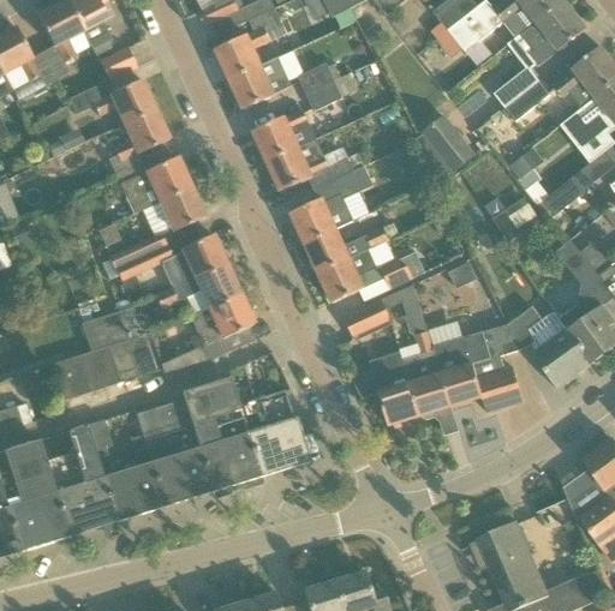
[(53,46),(42,51),(58,78),(70,71),(65,60),(76,54),(67,39),(82,30),(83,30),(67,0),(64,0),(37,15),(53,46)]
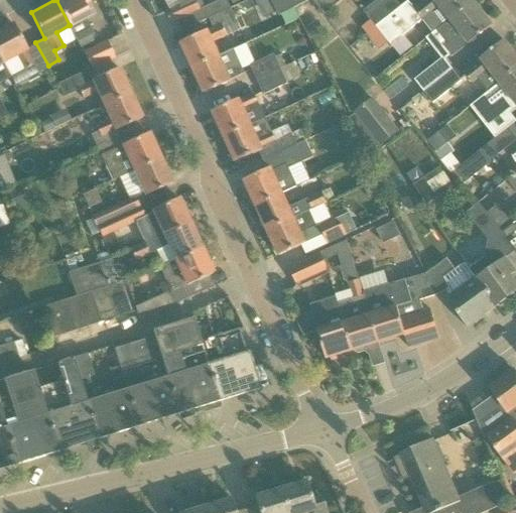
[(56,0),(70,25),(69,25),(80,45),(93,38),(94,31),(86,16),(94,12),(87,0),(56,0)]
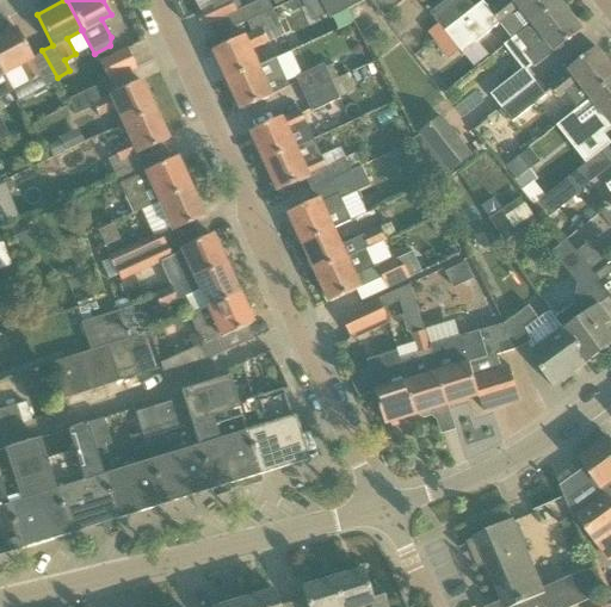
[(213,0),(196,7),(204,24),(210,20),(238,8),(234,0),(213,0)]
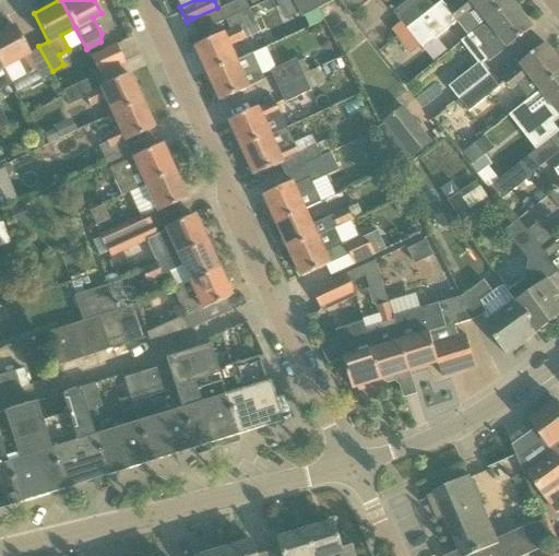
[(236,0),(218,9),(217,8),(192,19),(198,31),(227,18),(251,7),(248,0),(236,0)]
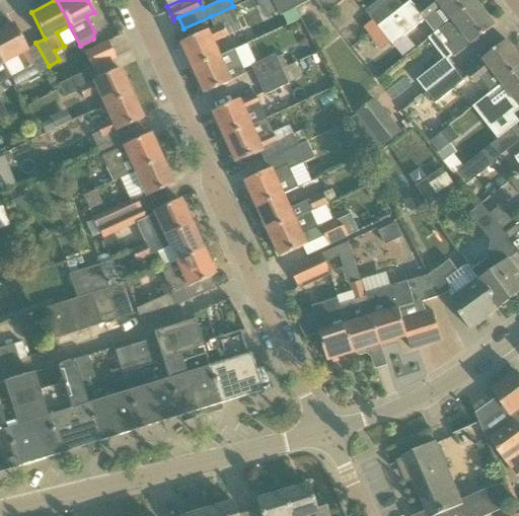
[(275,0),(282,13),(306,0),(275,0)]
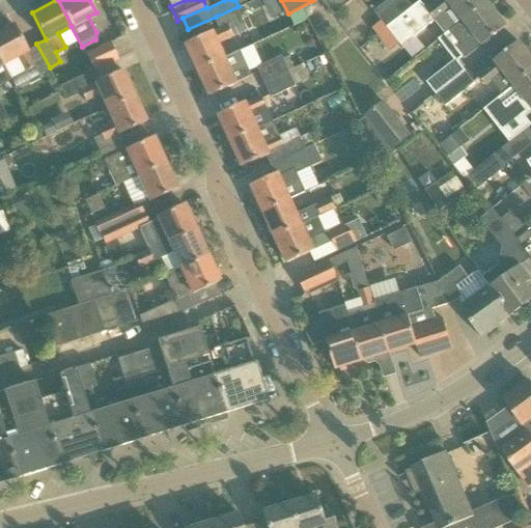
[(323,0),(333,12),(347,0),(323,0)]
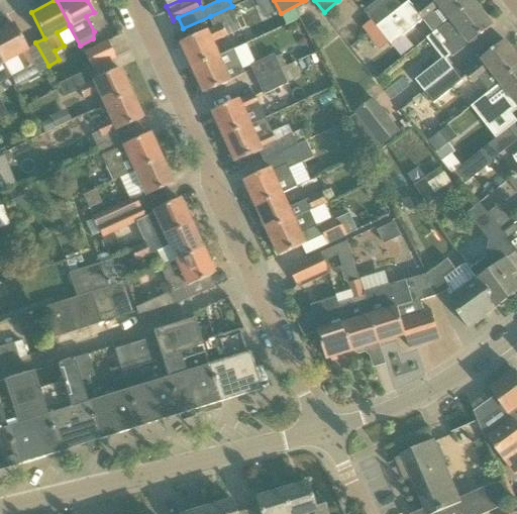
[(375,0),(365,8),(377,23),(403,4),(402,3),(400,0),(375,0)]
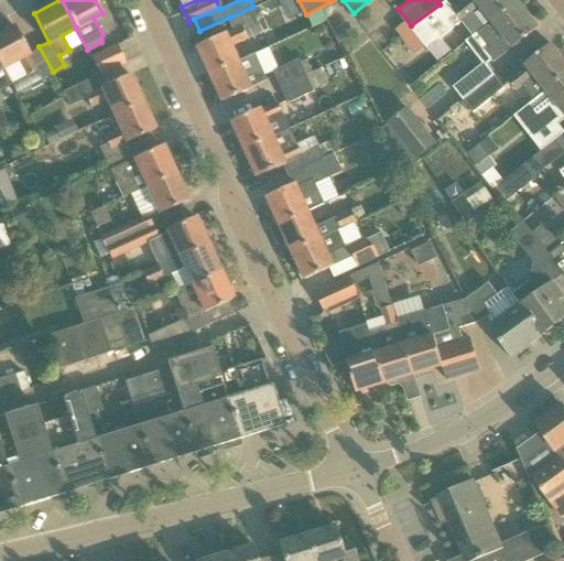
[(477,31),(517,0),(462,0),(454,7),(448,0),(443,0),(438,3),(440,4),(411,25),(427,46),(462,19),(474,34),(477,31)]
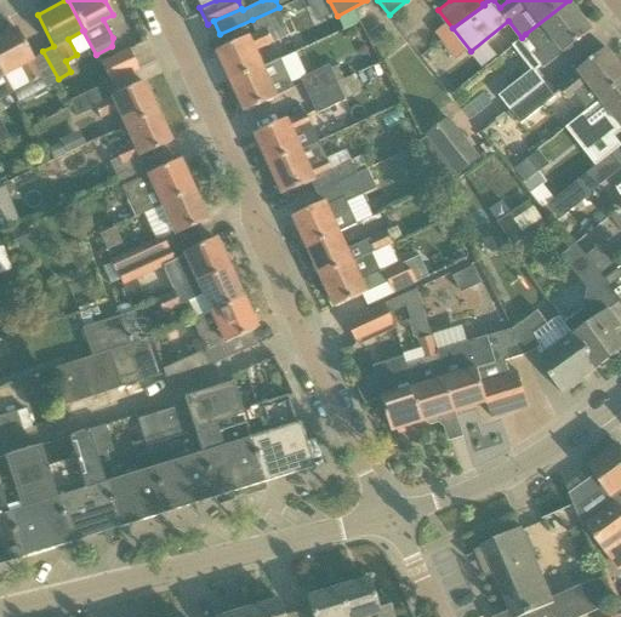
[(593,28),(571,0),(569,0),(525,34),(537,50),(534,52),(543,66),(564,49),(565,50),(593,28)]
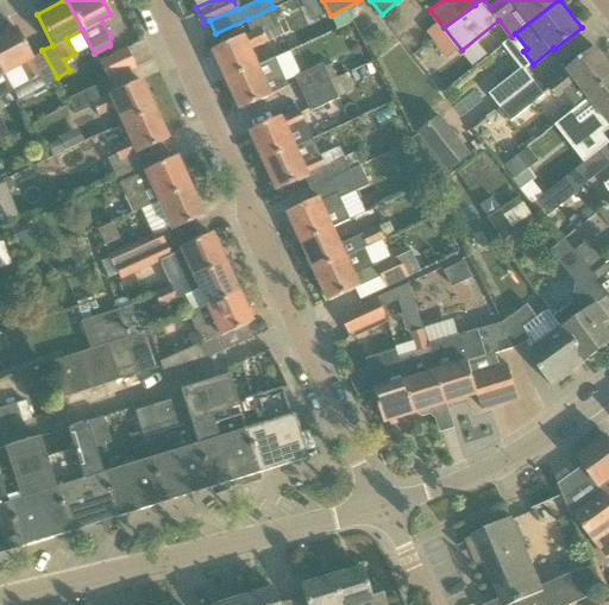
[(284,31),(274,7),(248,19),(252,30),(214,48),(227,76),(258,62),(252,46),(269,39),(284,31)]
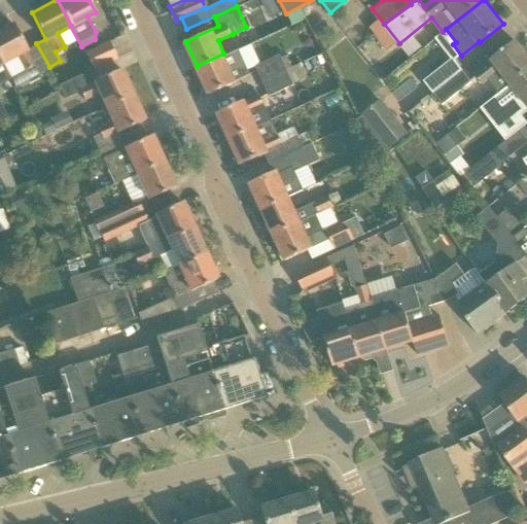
[(0,29),(0,58),(8,74),(10,76),(33,64),(38,73),(49,67),(36,43),(28,48),(13,23),(0,29)]
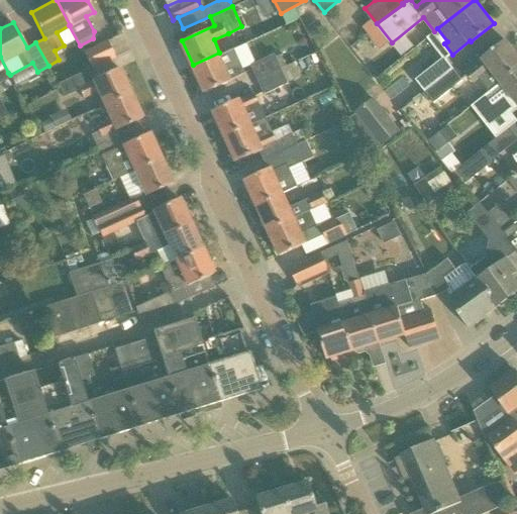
[(474,81),(479,77),(489,90),(501,81),(516,68),(516,53),(505,38),(482,57),(482,58),(466,71),(474,81)]
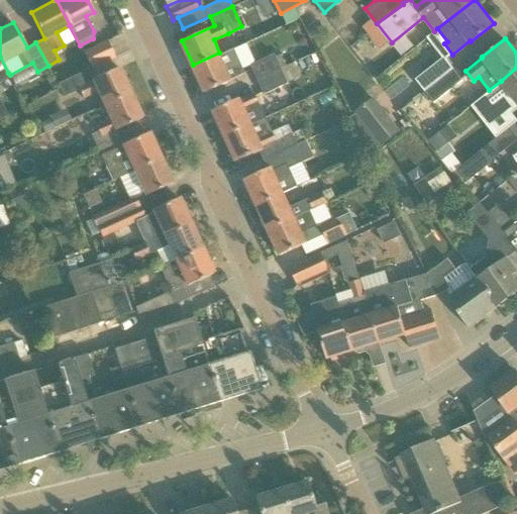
[(114,56),(108,40),(107,39),(83,49),(90,67),(114,56)]
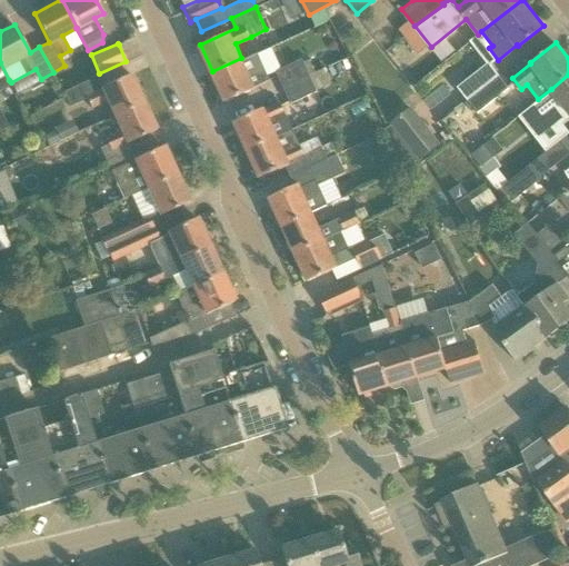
[(258,51),(241,58),(212,71),(226,100),(255,87),(255,86),(270,79),(258,51)]
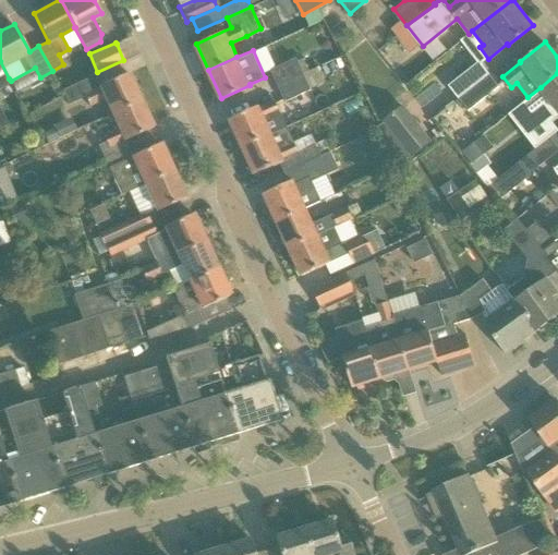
[(304,72),(298,59),(296,56),(270,68),(277,84),(304,72)]
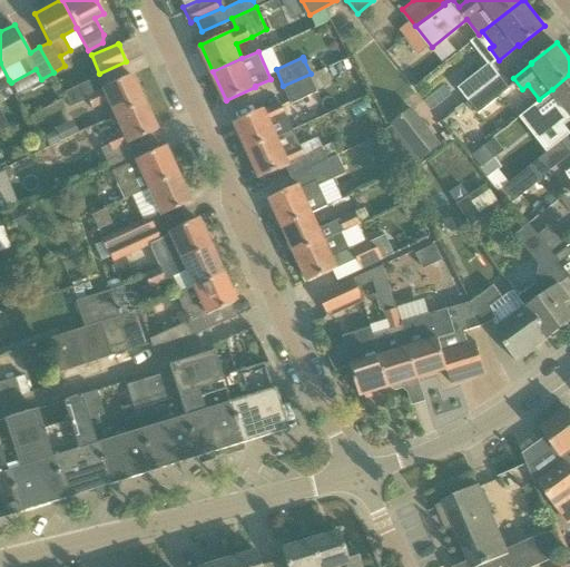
[(459,86),(469,98),(499,74),(489,61),(459,86)]
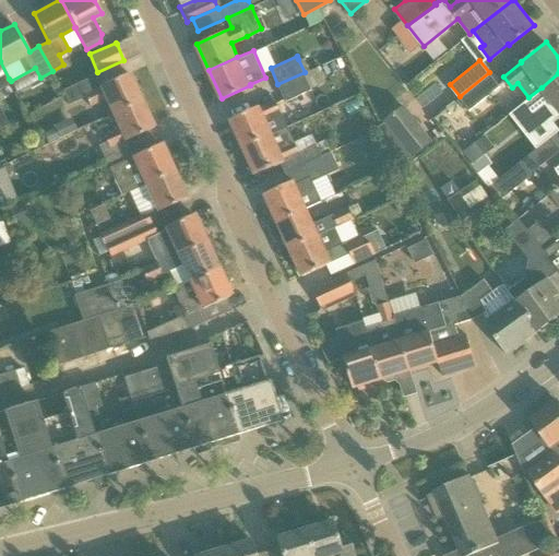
[(0,105),(0,83),(9,79),(0,61),(0,105)]
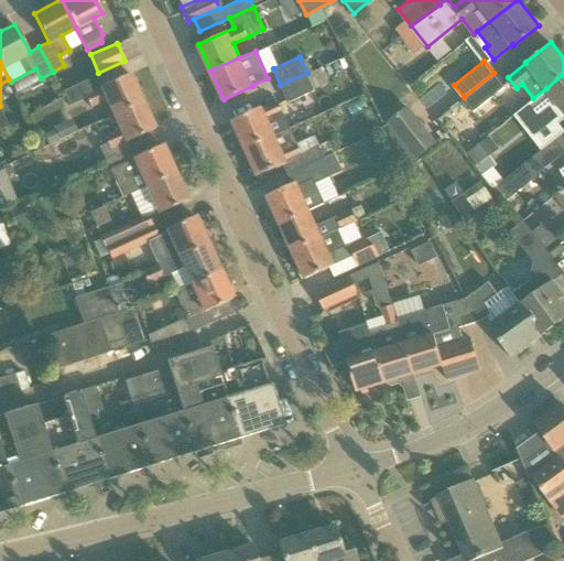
[(107,97),(114,112),(142,99),(129,72),(101,85),(96,74),(62,89),(69,104),(87,96),(91,105),(107,97)]
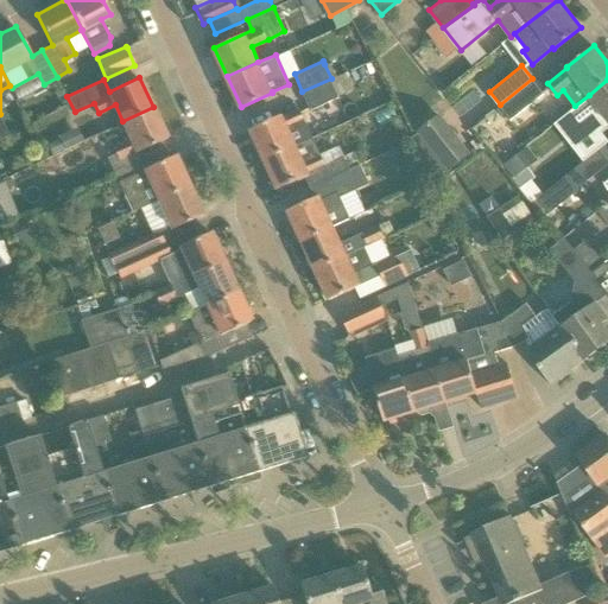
[(339,95),(331,78),(302,91),(310,108),(339,95)]
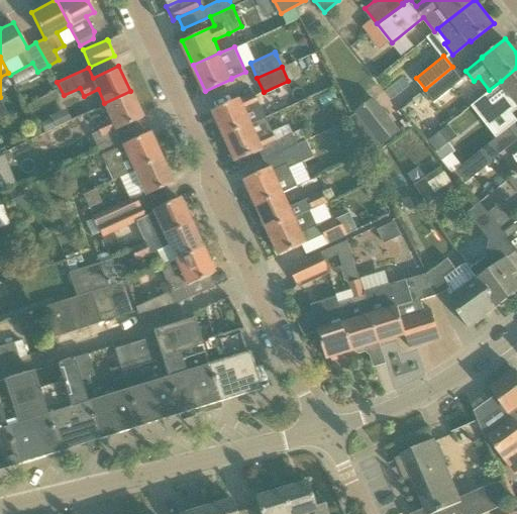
[(425,89),(429,95),(433,100),(461,79),(452,67),(425,89)]
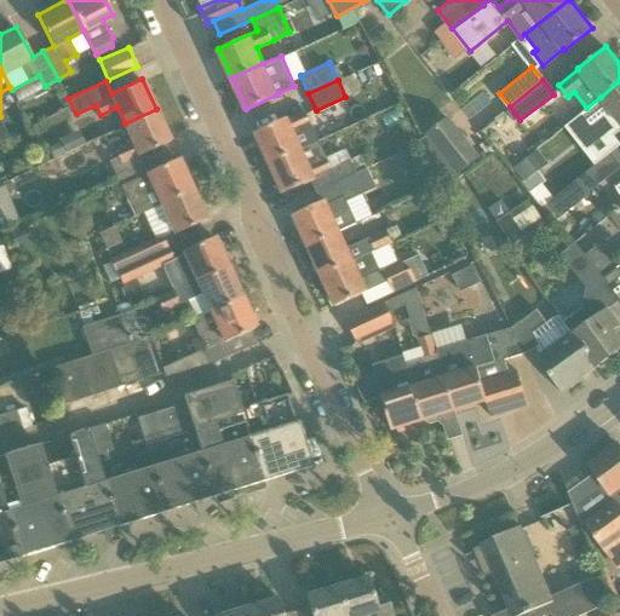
[(619,81),(601,97),(586,108),(579,113),(596,134),(583,145),(596,162),(610,151),(619,143),(619,140),(613,132),(619,126),(619,81)]
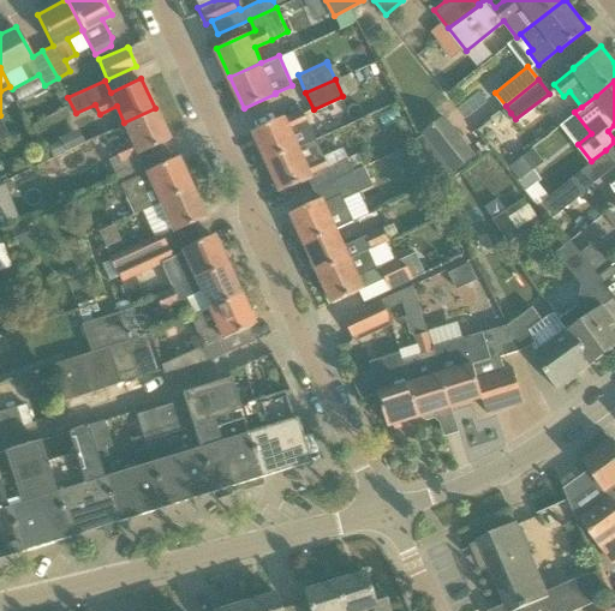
[(169,138),(155,108),(124,123),(132,139),(114,148),(118,154),(107,159),(114,174),(142,161),(138,153),(169,138)]
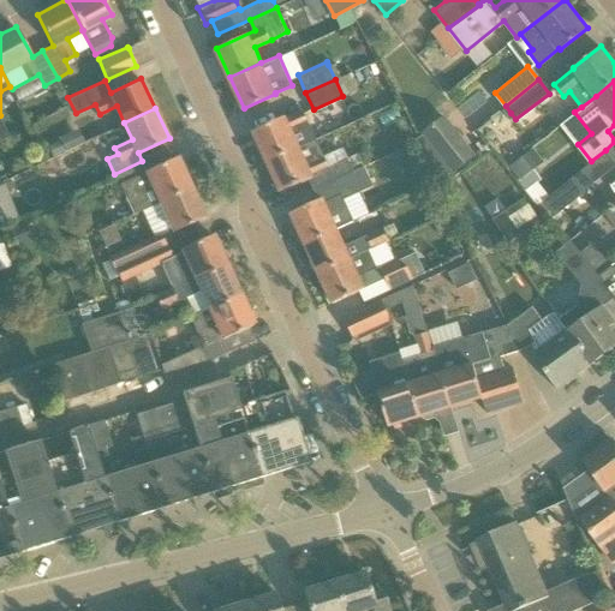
[(268,160),(316,138),(303,108),(286,117),(286,115),(254,130),(268,160)]
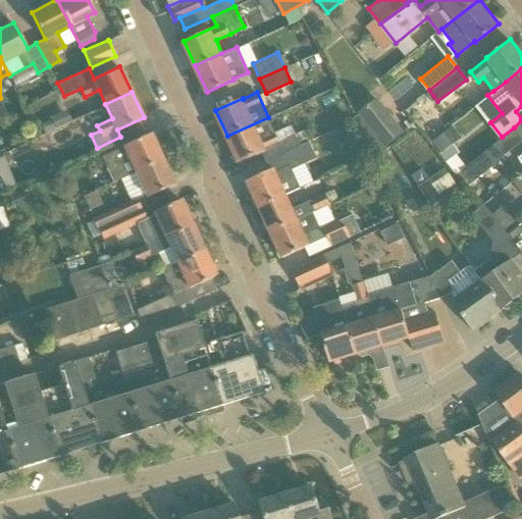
[(376,97),(360,109),(385,141),(402,128),(376,97)]
